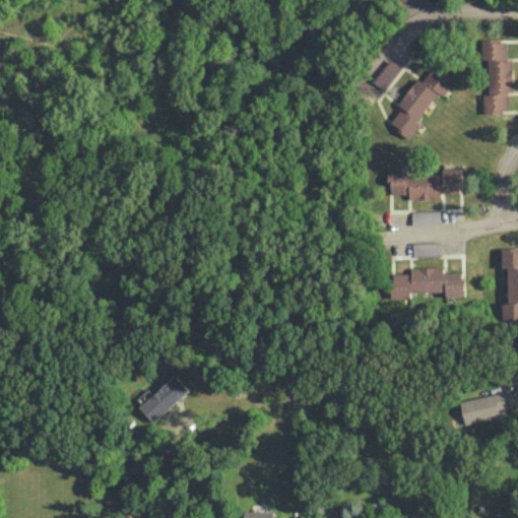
[(512,61),(505,61),(505,41),(480,41),(480,61),(488,61),(488,95),(482,95),(482,114),(507,114),(507,93),(512,93),(512,61)]
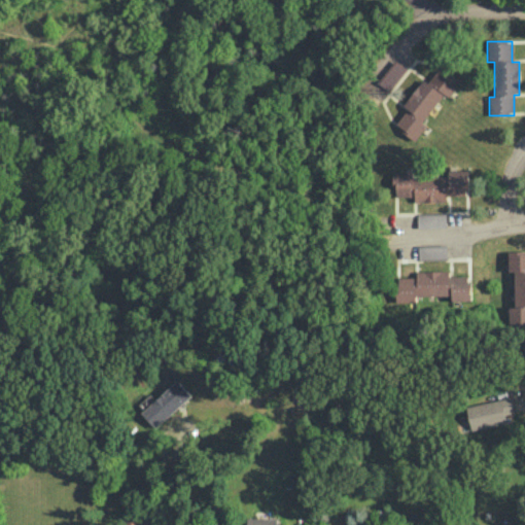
[(406,70),(393,61),(376,83),(388,93),(406,70)]
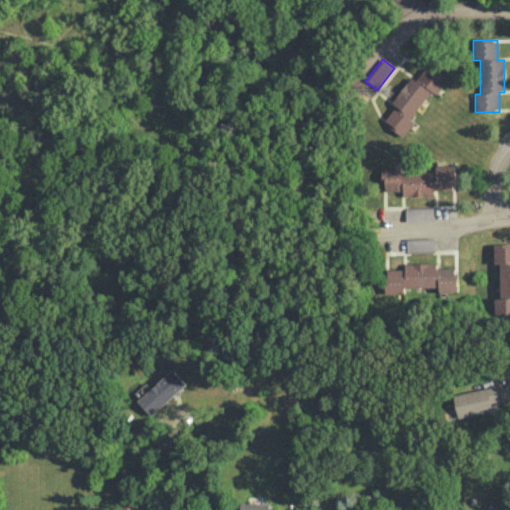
[(410,120),(430,92),(435,96),(445,83),(425,68),(415,82),(410,78),(391,104),(395,107),(383,123),(402,137),(413,123),(410,120)]
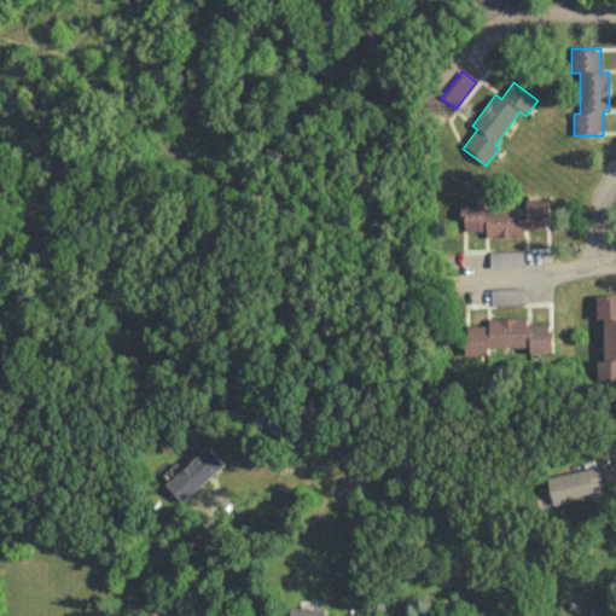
[(460,204),(460,232),(486,233),(486,238),(523,239),(523,232),(547,232),(548,202),(524,202),(524,210),(482,210),(482,204),(460,204)]
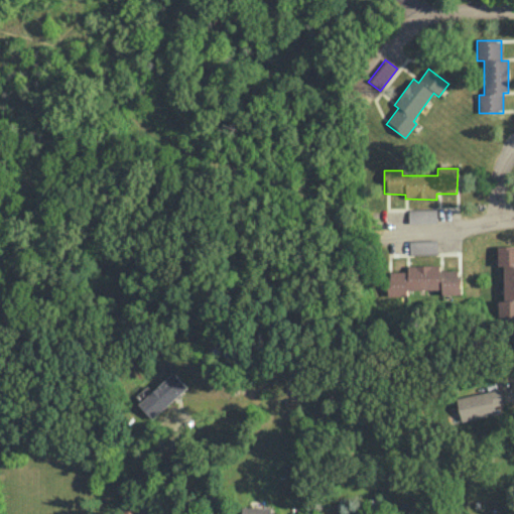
[(435,211),(407,211),(407,224),(435,224),(435,211)]
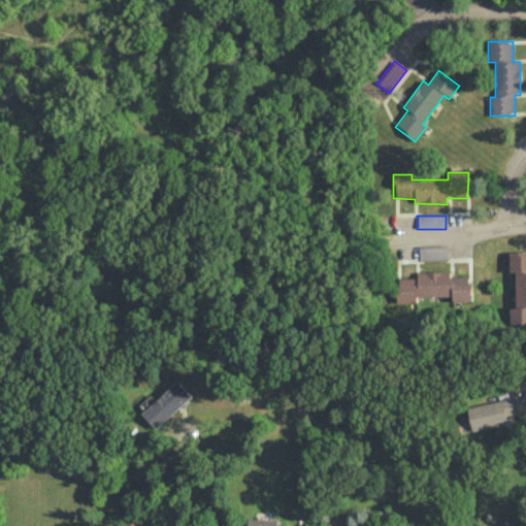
[(447,261),(447,247),(418,248),(418,261),(447,261)]
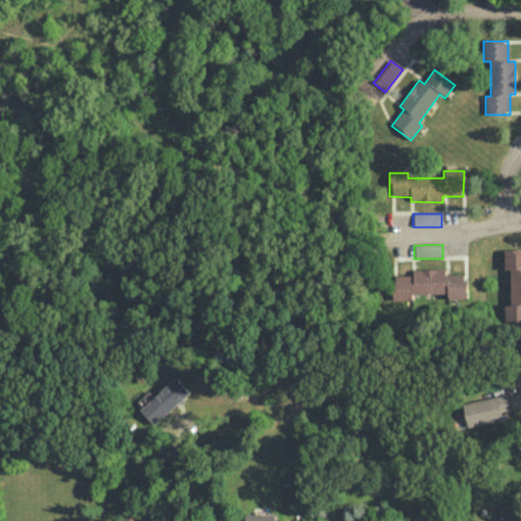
[(509,271),(510,305),(505,305),(505,322),(520,322),(520,251),(503,251),(504,271),(509,271)]
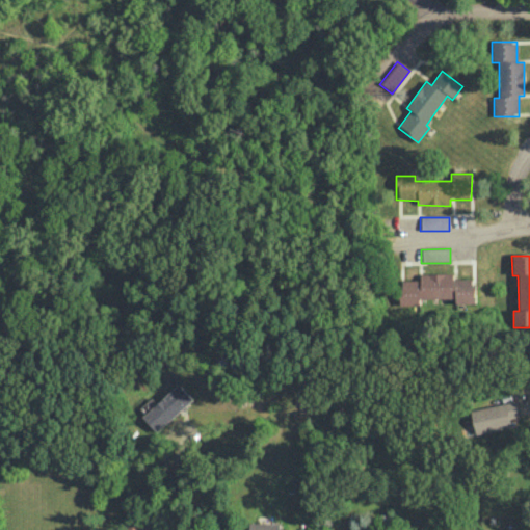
[(474,305),(474,280),(452,280),(452,274),(420,275),(420,281),(399,282),(400,306),(419,305),(419,300),(455,300),(455,306),(474,305)]
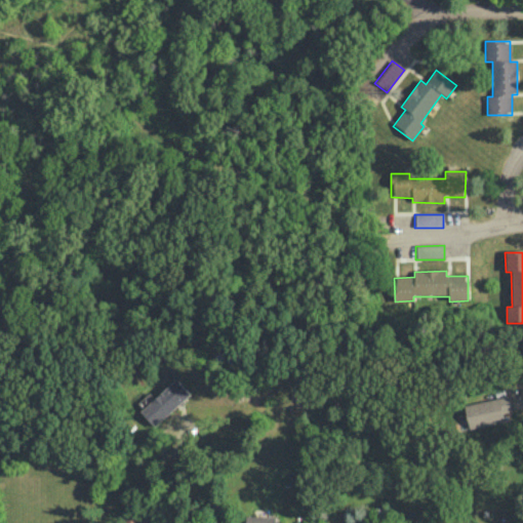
[(141,412),(155,428),(190,395),(175,379),(141,412)]
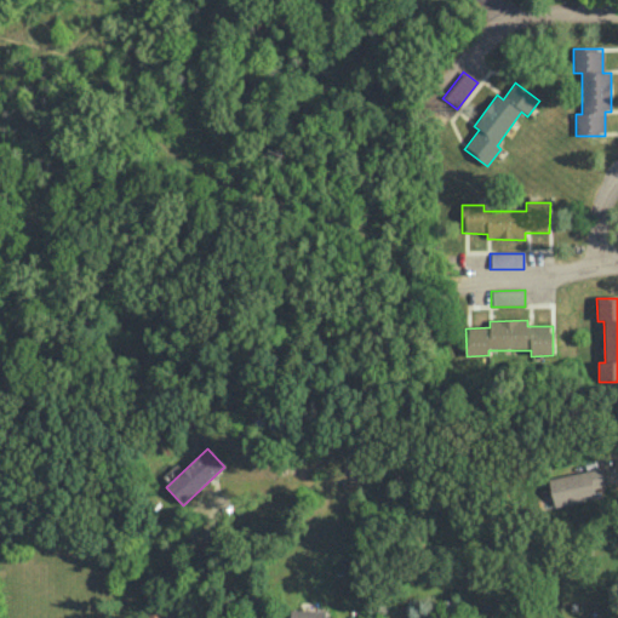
[(554,508),(605,497),(599,469),(548,480),(554,508)]
